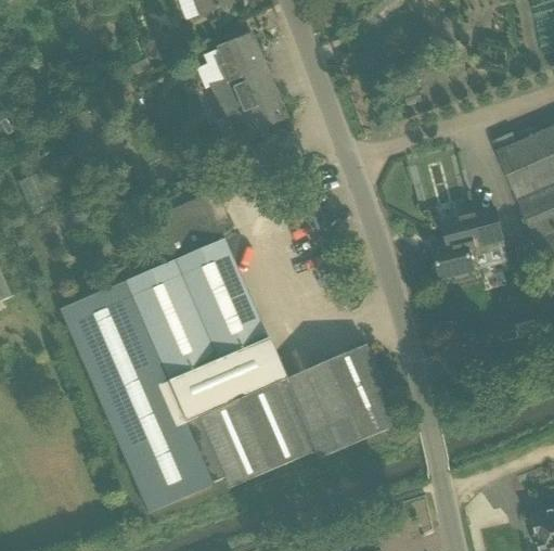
[(85,0),(92,14),(120,0),(85,0)]
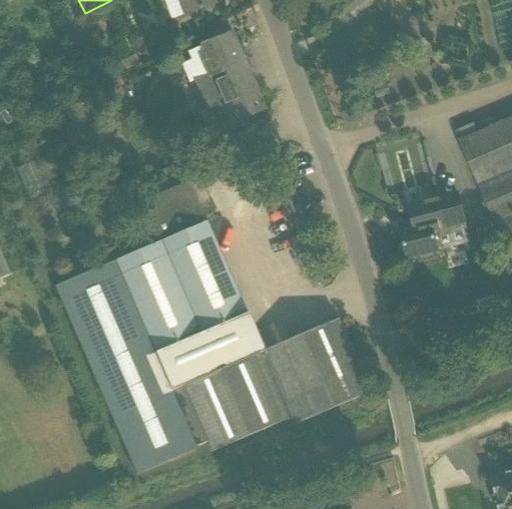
[(179,0),(184,12),(215,1),(214,0),(179,0)]
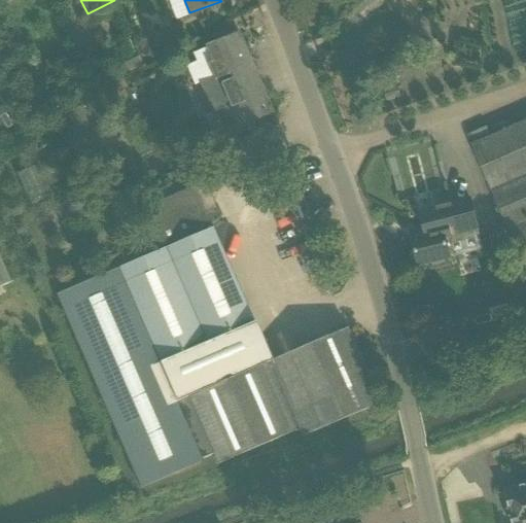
[(194,82),(199,80),(212,110),(219,106),(229,128),(271,110),(236,30),(206,42),(207,44),(193,51),(197,59),(186,64),(194,82)]
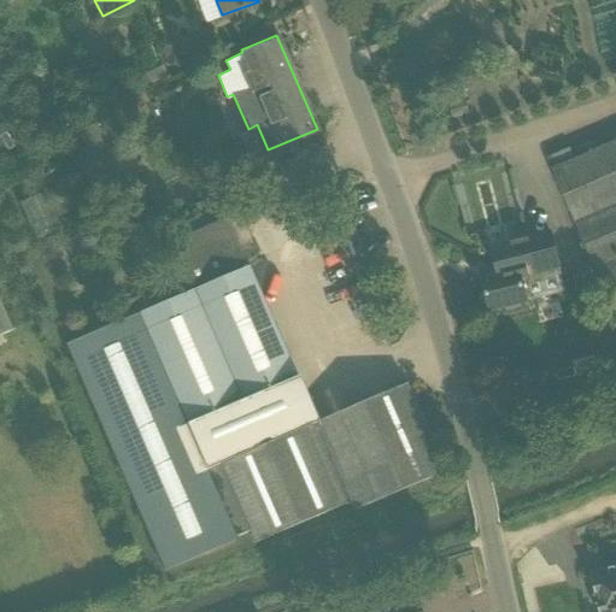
[(180,64),(183,51),(169,47),(165,59),(180,64)]
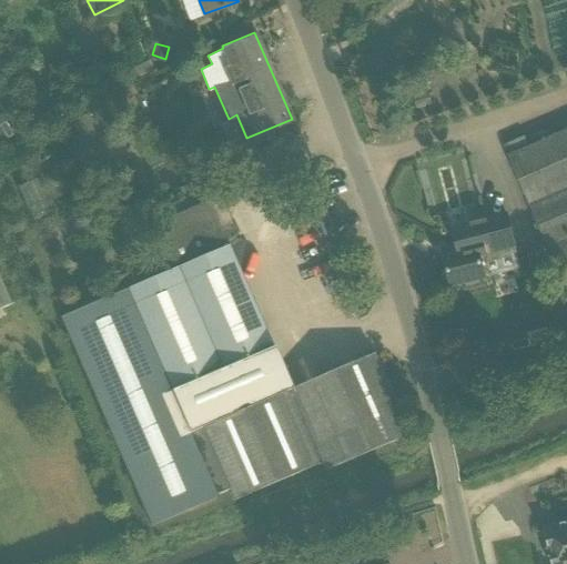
[(414,109),(432,102),(427,90),(409,96),(414,109)]
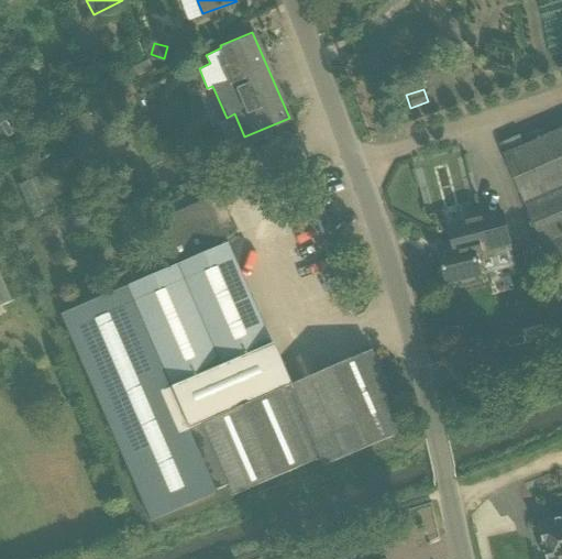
[(0,110),(0,133),(11,127),(1,110),(0,110)]
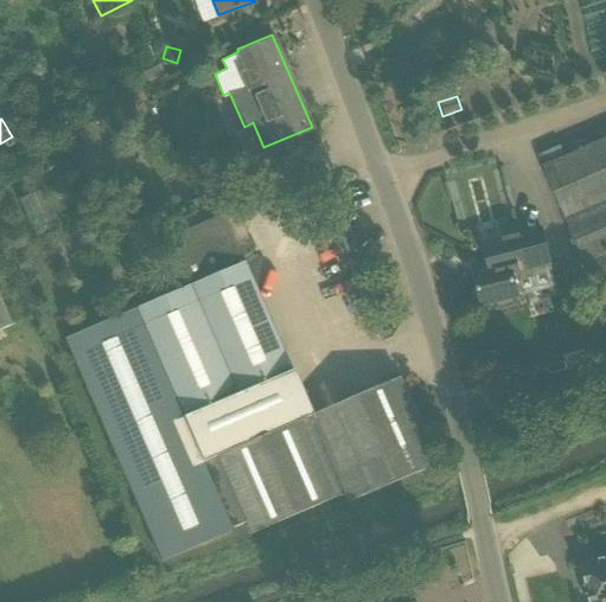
[(605,136),(566,155),(561,143),(538,153),(544,165),(605,308),(605,136)]
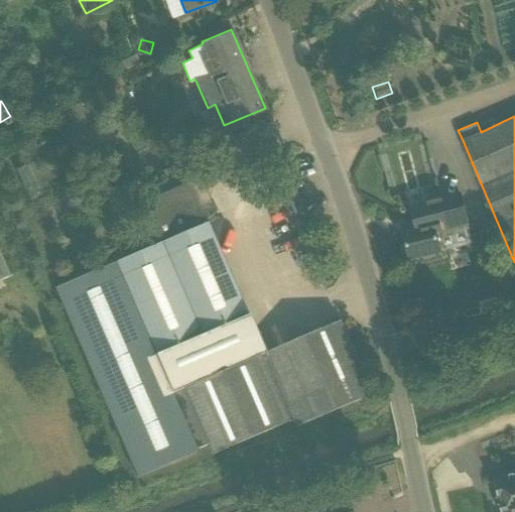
[(263,348),(248,313),(210,224),(218,220),(219,216),(202,174),(182,182),(166,189),(174,208),(141,222),(151,245),(55,286),(138,476),(198,451),(197,446),(209,441),(213,451),(292,417),(295,416),(265,347),(263,348)]
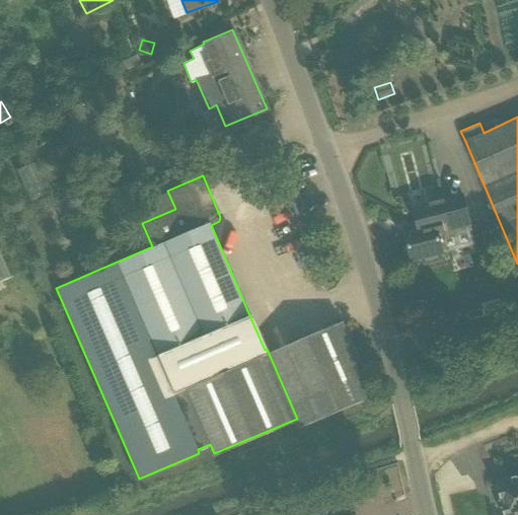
[(472,223),(465,193),(415,206),(418,220),(411,222),(405,230),(414,260),(445,251),(445,250),(476,243),(472,223)]
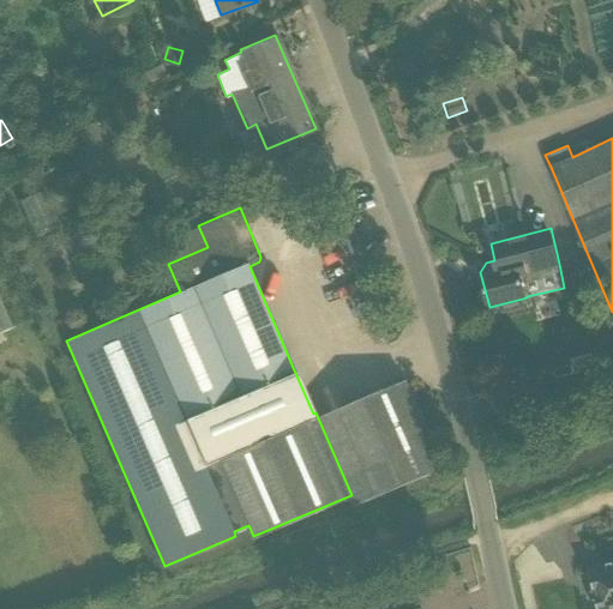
[(0,331),(18,324),(0,283),(0,331)]
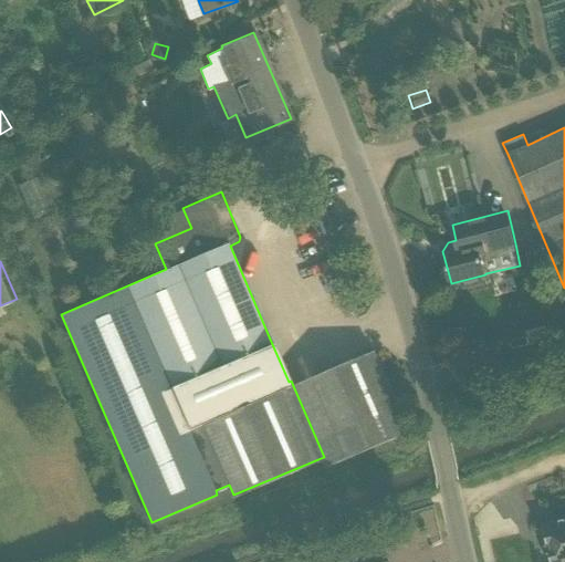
[(77,283),(74,280),(69,280),(65,283),(65,288),(69,291),(73,291),(77,288),(77,283)]
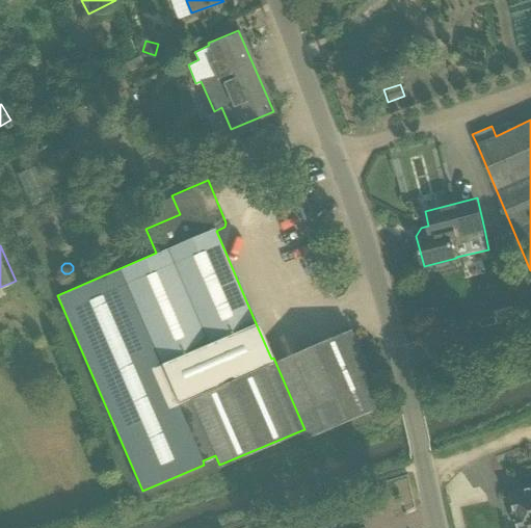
[(530,484),(510,491),(514,509),(519,509),(521,517),(516,518),(519,527),(530,527),(530,484)]
